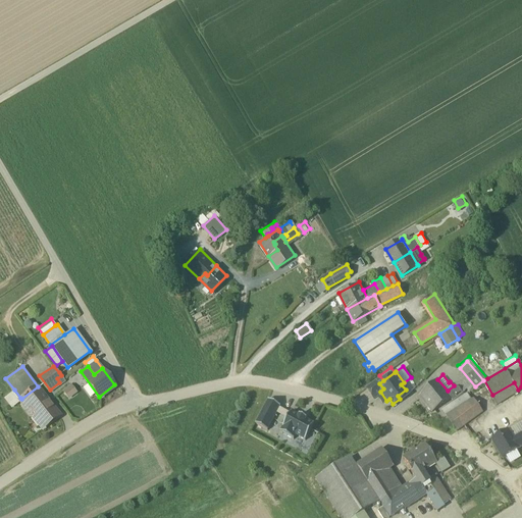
[(366,385),(374,397),(380,392),(383,389),(379,383),(383,380),(379,375),(366,385)]
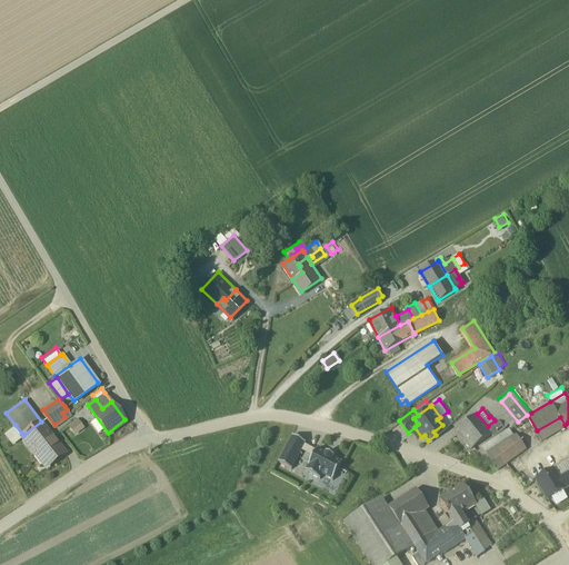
[(458,429),(471,446),(491,432),(492,432),(488,426),(477,414),(476,413),(458,429)]
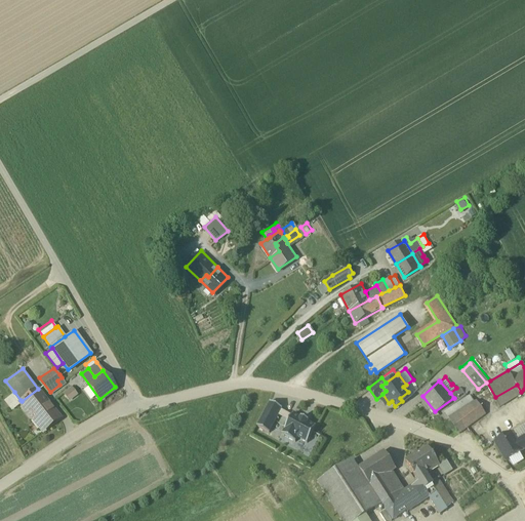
[(71,384),(63,391),(69,399),(77,393),(71,384)]
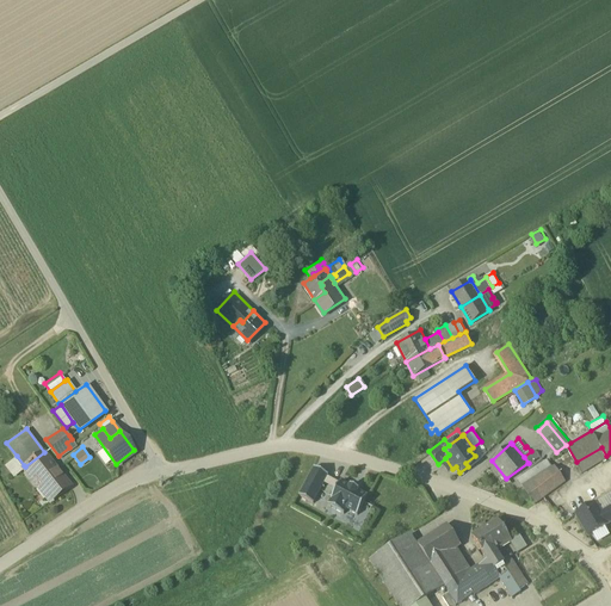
[(528,463),(530,465),(541,456),(535,447),(531,451),(524,457),(529,463),(528,463)]
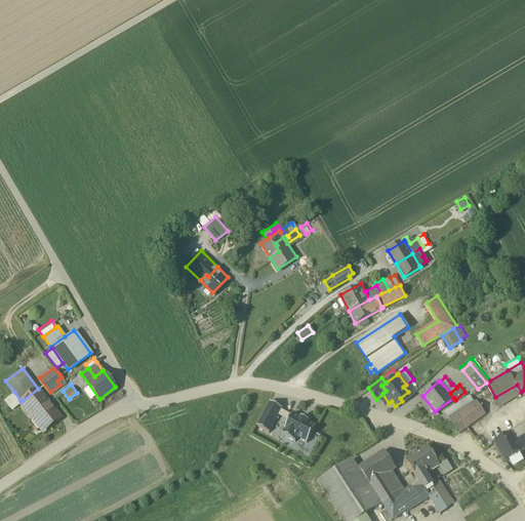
[(517,385),(495,397),(499,404),(521,392),(517,385)]
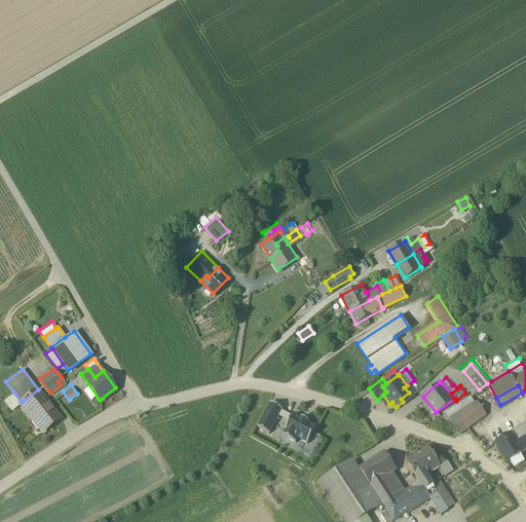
[(21,402),(41,429),(59,415),(38,389),(22,402),(21,402)]
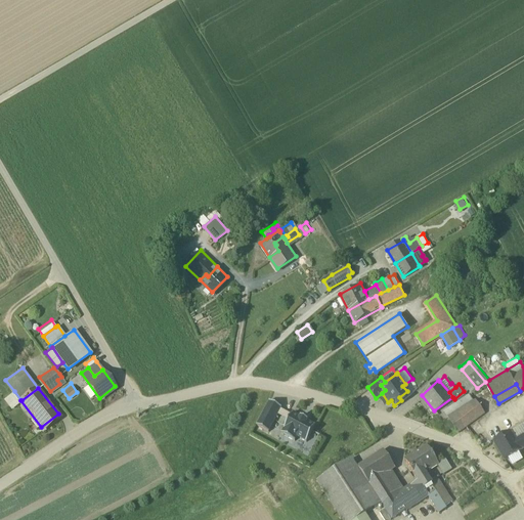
[(6,397),(12,405),(20,399),(14,391),(6,397)]
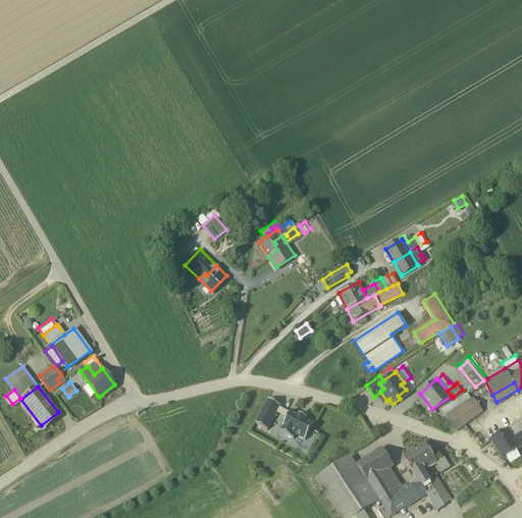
[(444,422),(457,428),(482,409),(474,397),(472,398),(467,391),(441,407),(442,409),(437,412),(444,422)]
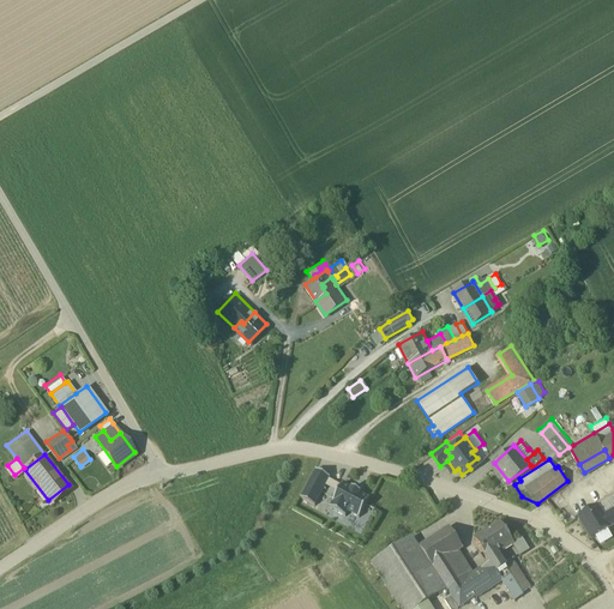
[(315,466),(300,495),(314,502),(325,482),(329,476),(330,474),(315,466)]
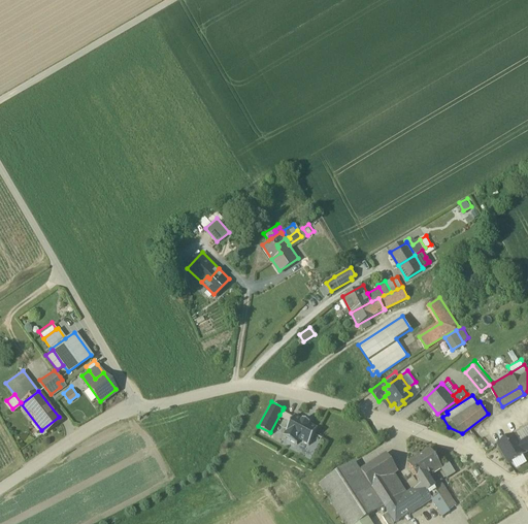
[(283,410),(279,415),(291,421),(293,416),(283,410)]
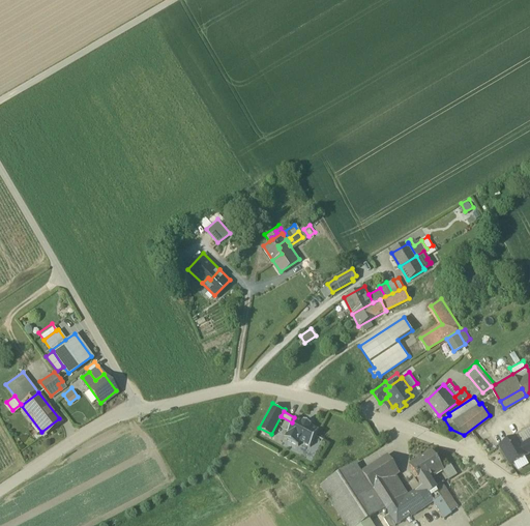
[(303,418),(303,419),(295,415),(294,417),(292,422),(284,436),(297,443),(300,439),(310,444),(319,428),(311,424),(312,422),(303,418)]
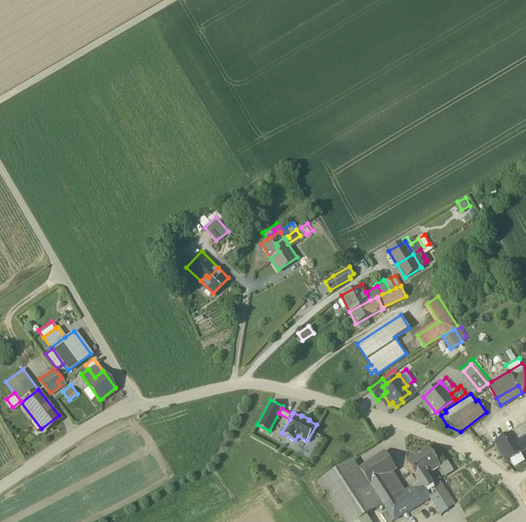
[(525,422),(512,432),(512,431),(495,441),(506,459),(510,457),(521,451),(523,450),(522,449),(525,446),(525,422)]
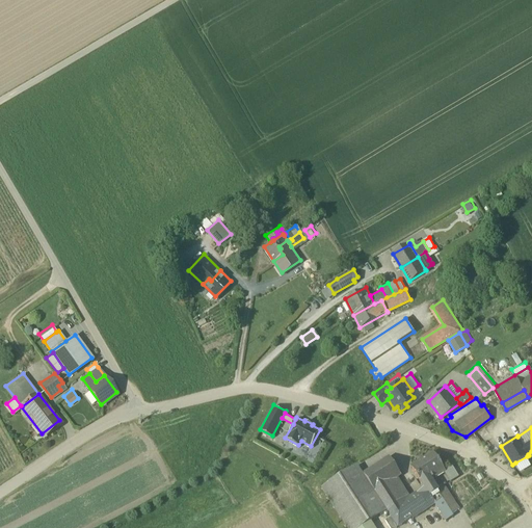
[(425,485),(425,486),(433,481),(431,477),(445,469),(445,468),(433,451),(425,456),(426,457),(419,462),(418,460),(411,465),(423,482),(425,485)]
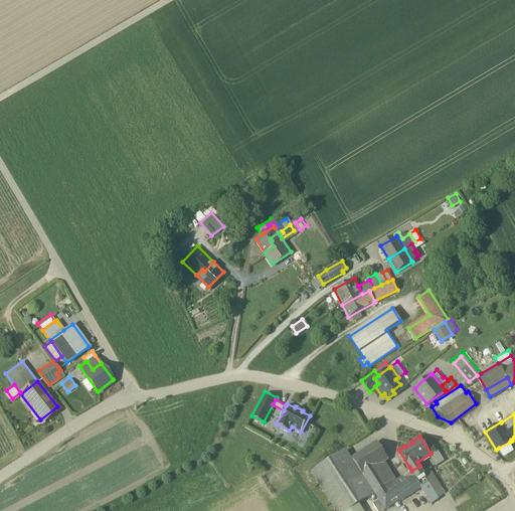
[(352,457),(363,474),(383,460),(388,457),(377,440),(352,457)]
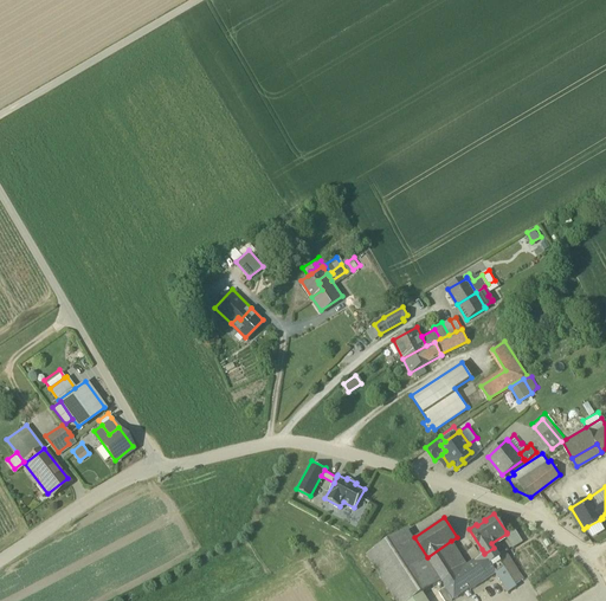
[(600,519),(587,527),(592,535),(605,528),(600,519)]
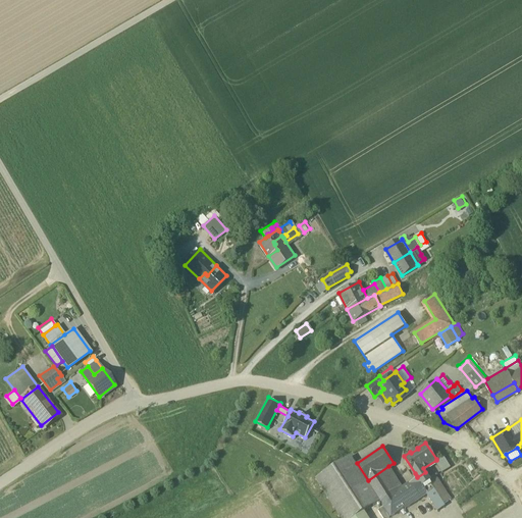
[(316,476),(343,517),(351,517),(364,509),(380,499),(368,480),(357,463),(356,463),(351,454),(316,476)]
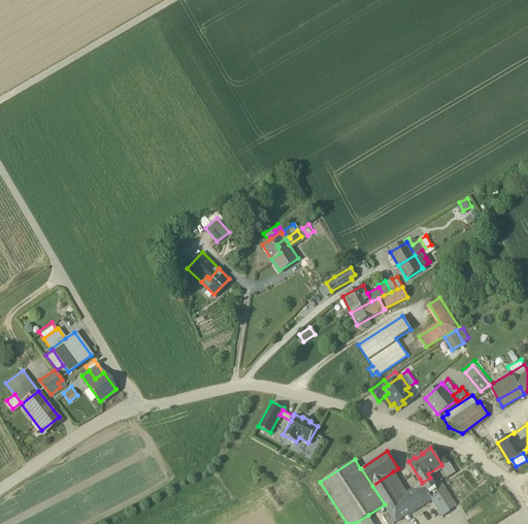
[(441,465),(448,475),(455,469),(449,460),(441,464),(441,465)]
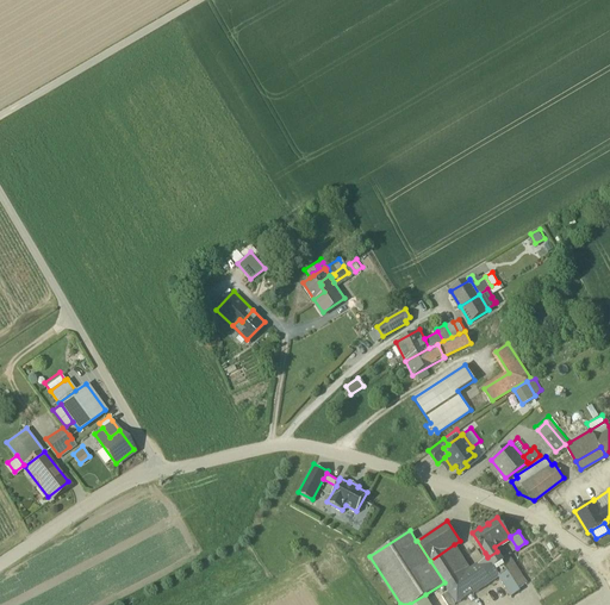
[(459,553),(454,544),(430,561),(444,582),(444,584),(470,568),(468,568),(459,553)]
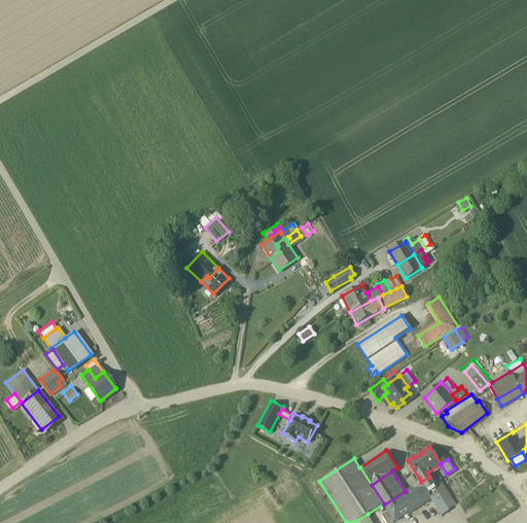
[(432,481),(429,477),(421,482),(421,481),(413,486),(405,491),(406,491),(384,504),(394,520),(409,510),(409,511),(431,496),(434,503),(443,498),(434,485),(432,481)]
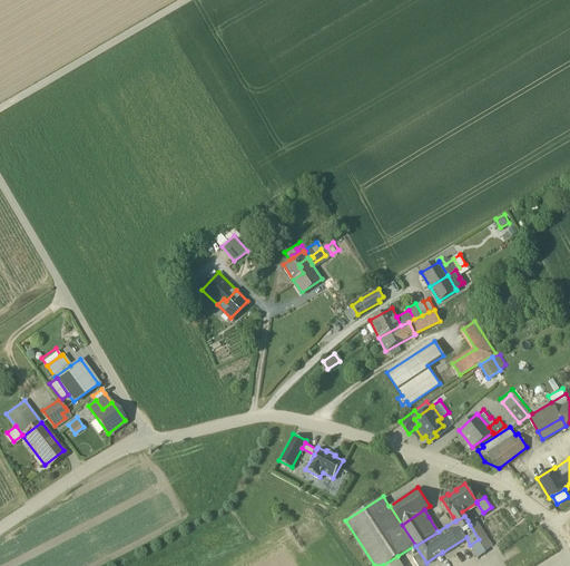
[(479,539),(484,547),(491,543),(474,516),(468,520),(470,525),(479,539)]
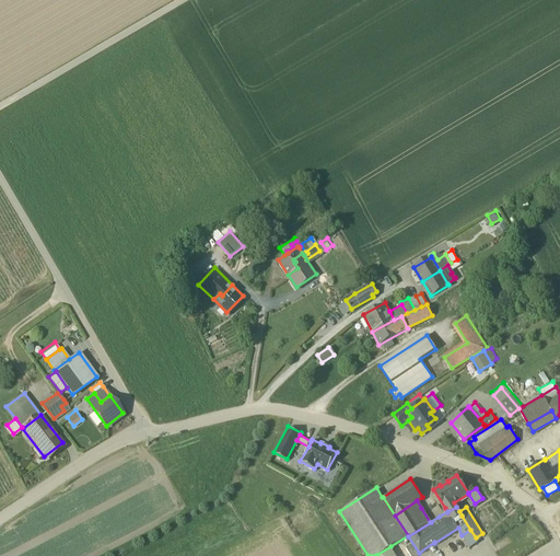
[(462,535),(469,546),(478,541),(476,537),(470,530),(462,535)]
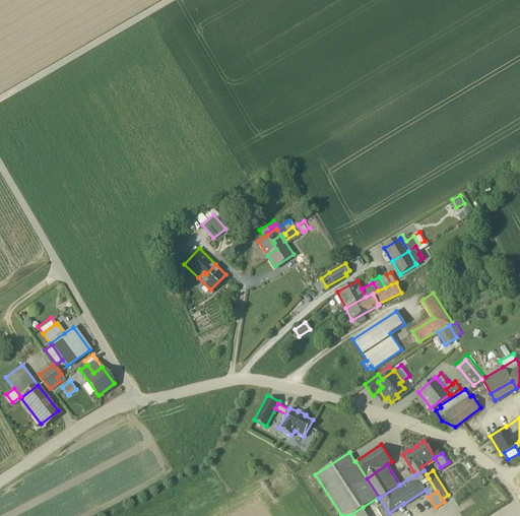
[(368,515),(363,507),(349,515),(368,515)]
